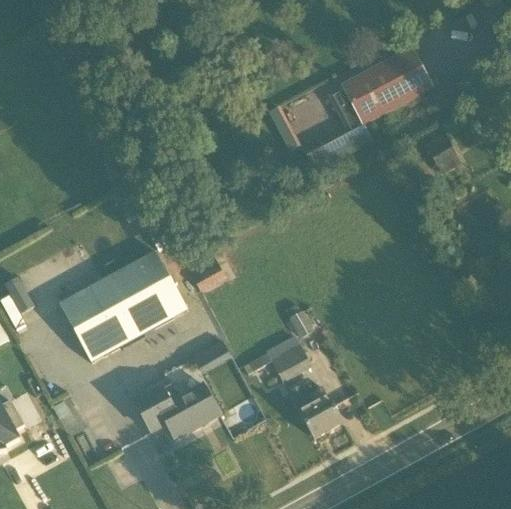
[(432,89),(411,49),(342,84),(344,87),(328,94),(347,131),(305,152),(315,172),(372,142),(363,124),(413,98),(432,89)]
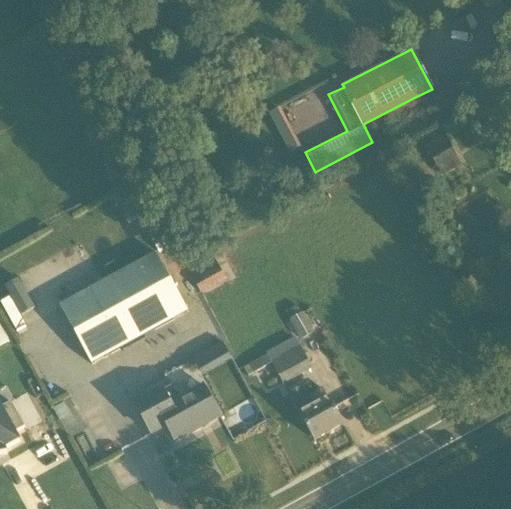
[(424,144),(441,174),(461,163),(444,133),(424,144)]
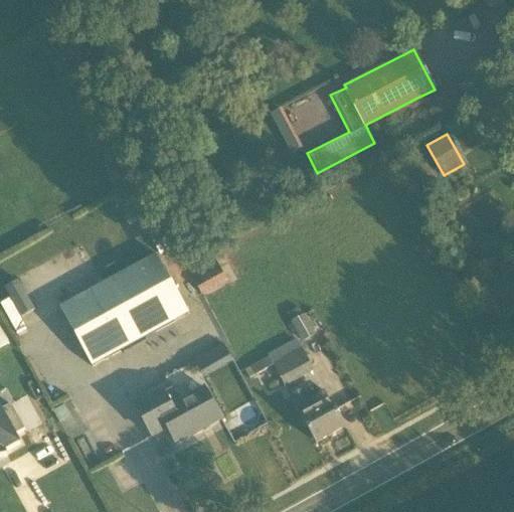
[(196,264),(194,280),(201,293),(226,280),(213,253),(196,264)]
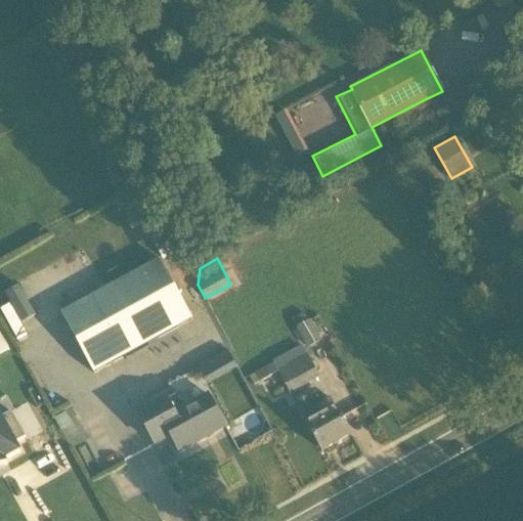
[(155,337),(122,277),(60,311),(93,371),(155,337)]
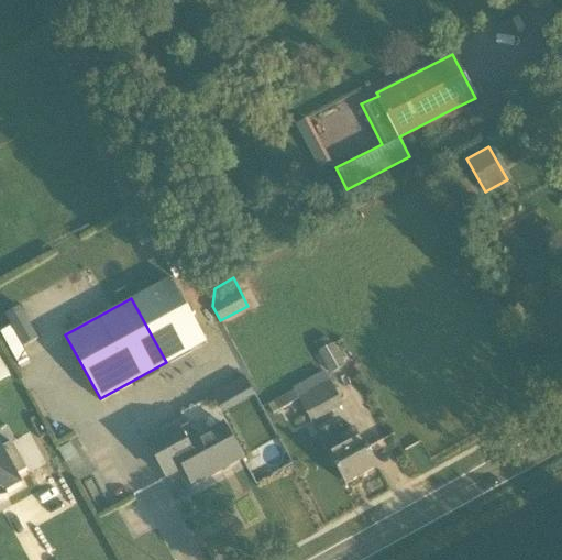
[(319,348),(330,370),(344,362),(333,340),(319,348)]
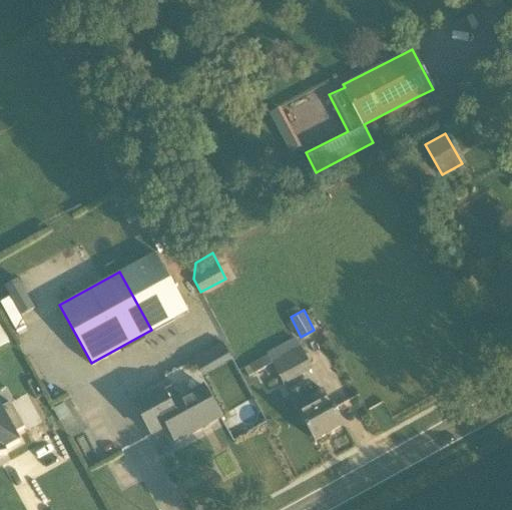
[(0,345),(8,341),(0,326),(0,345)]
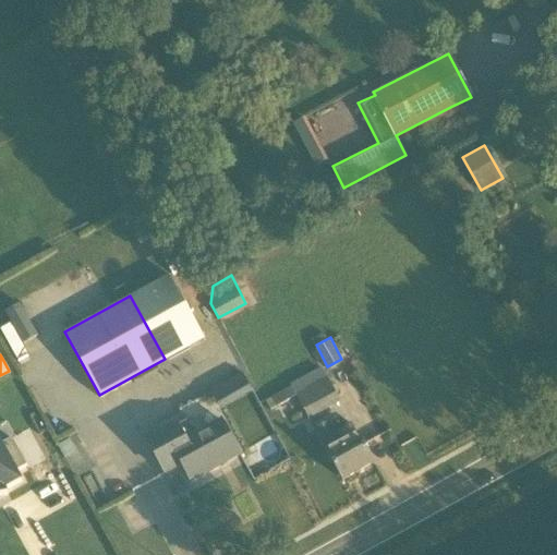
[(326,376),(325,377),(318,366),(289,383),(291,385),(295,394),(307,418),(340,400),(326,376)]
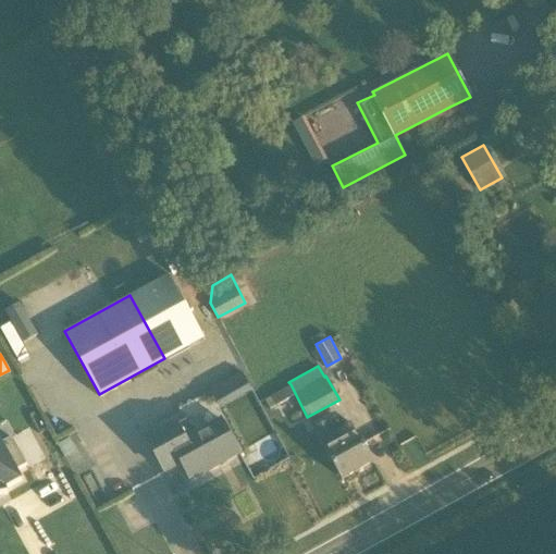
[(271,396),(264,399),(270,407),(295,393),(291,384),(271,396)]
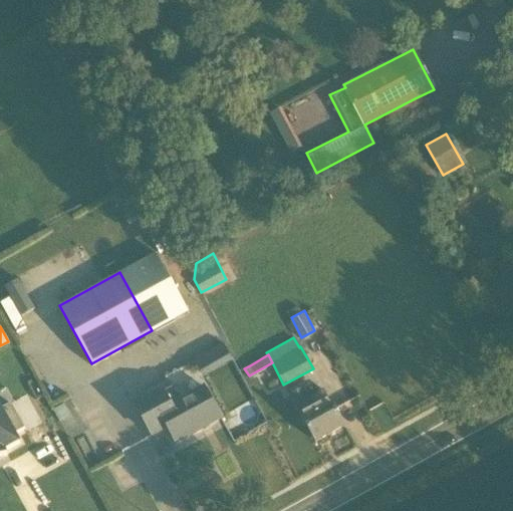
[(152,435),(167,427),(175,442),(221,417),(204,386),(180,400),(172,387),(164,391),(163,389),(135,404),(152,435)]
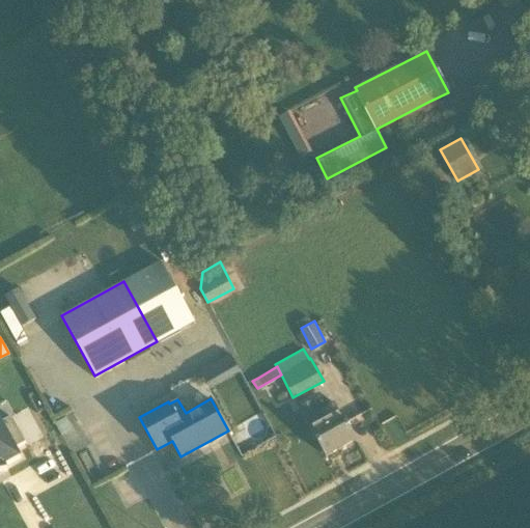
[(333,400),(317,410),(311,400),(299,408),(325,454),(356,438),(340,410),(338,411),(333,400)]
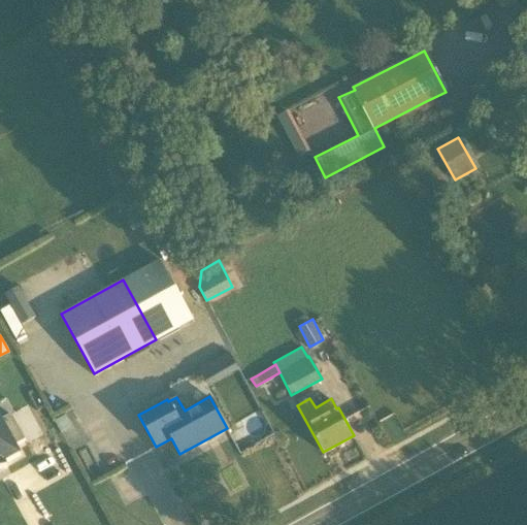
[(20,453),(14,445),(25,438),(10,413),(0,419),(0,468),(6,465),(4,462),(20,453)]
